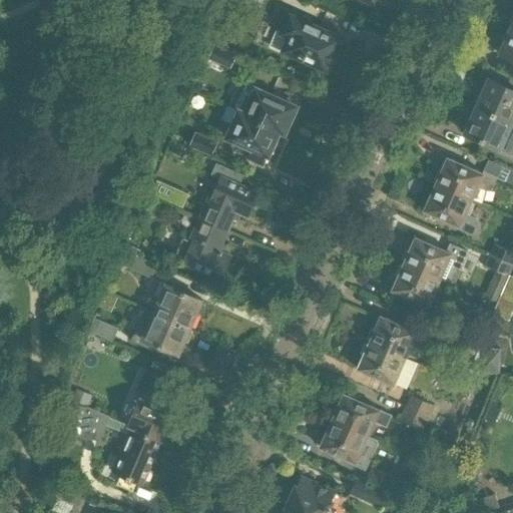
[(233,0),(232,2),(259,13),(264,0),(233,0)]
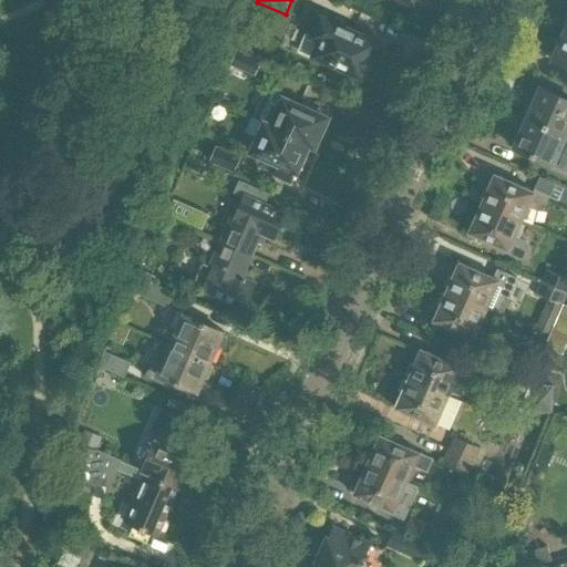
[(315,59),(336,69),(337,64),(362,76),(363,73),(369,75),(377,58),(371,54),(375,43),(313,14),(306,32),(323,40),(315,59)]
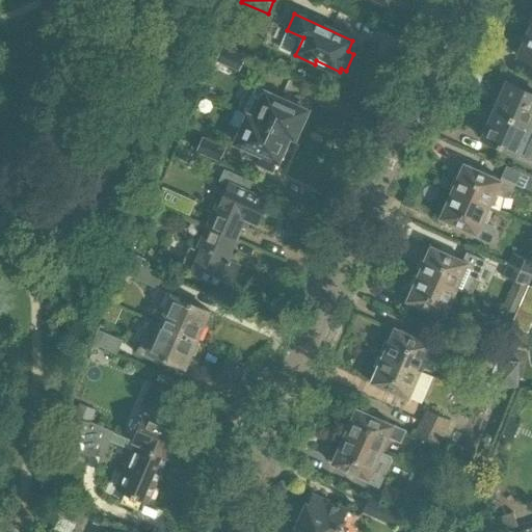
[(517,55),(531,60),(531,27),(530,26),(517,55)]
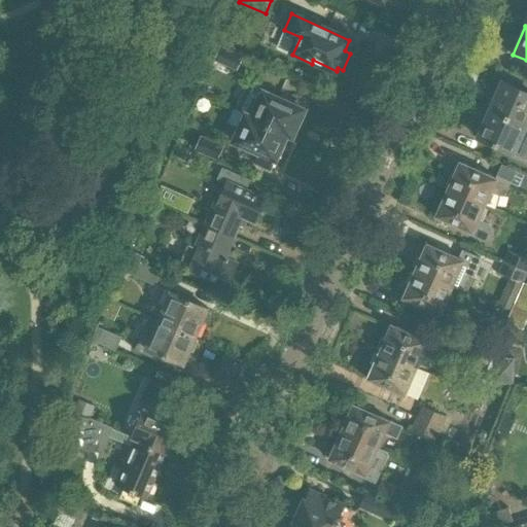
[(213,61),(238,71),(244,56),(220,45),(213,61)]
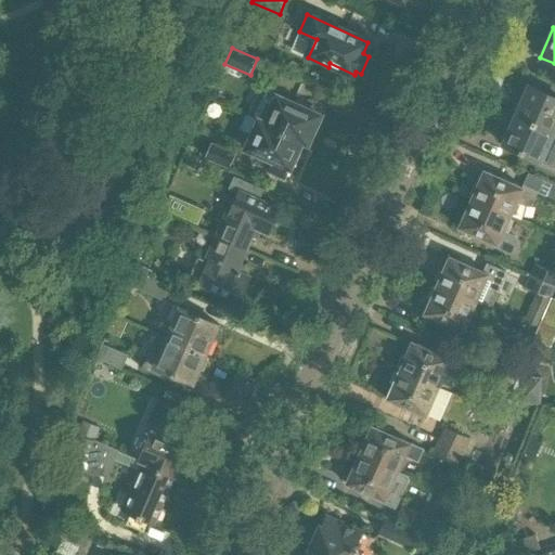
[(514,110),(517,111),(515,115),(554,132),(554,128),(554,97),(528,85),(523,98),(519,97),(514,110)]
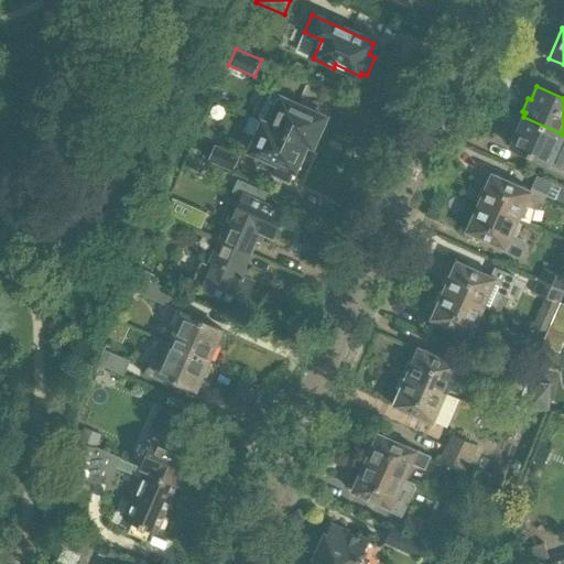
[(263,121),(307,141),(313,143),(325,117),(282,97),(277,108),(271,105),(263,121)]
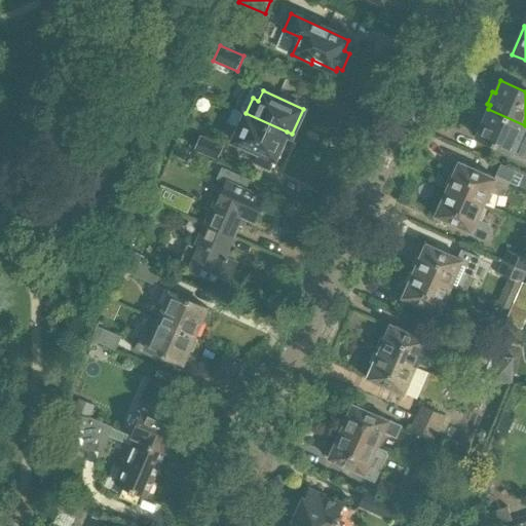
[(477,137),(513,152),(525,125),(488,109),(477,137)]
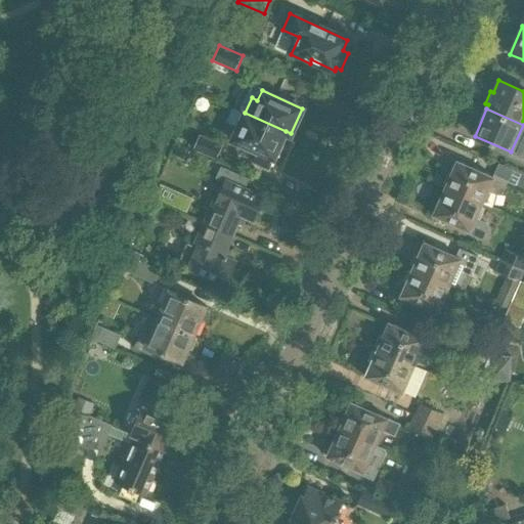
[(232,140),(257,151),(254,159),(269,167),(286,131),(245,113),(238,127),(233,125),(227,137),(232,139),(232,140)]
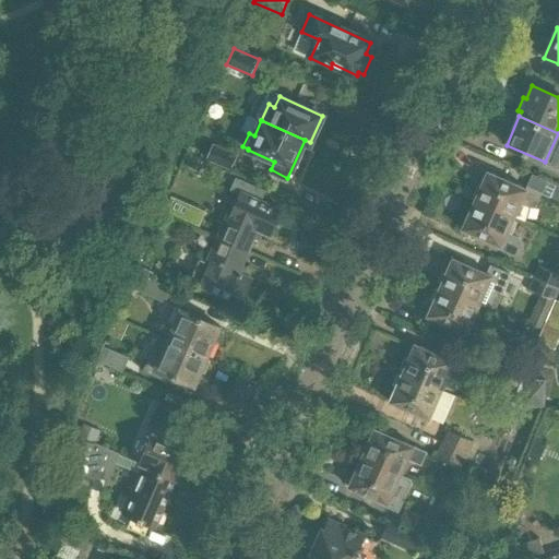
[(206,161),(232,170),(238,155),(213,144),(206,161)]
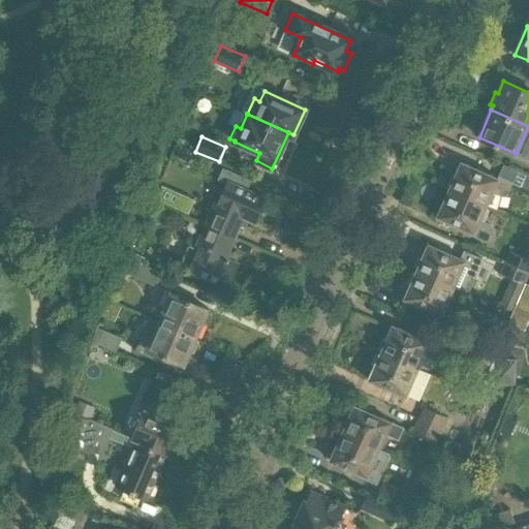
[(499,178),(459,161),(447,188),(486,205),(491,193),(503,198),(508,195),(514,182),(499,176),(499,178)]
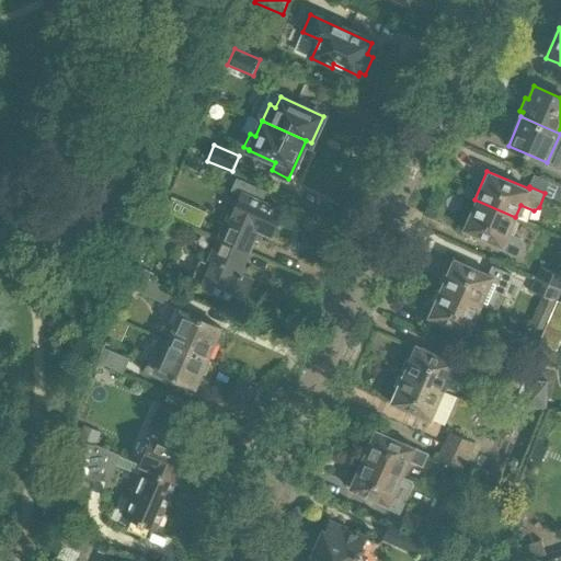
[(553,194),(558,183),(536,173),(531,184),(553,194)]
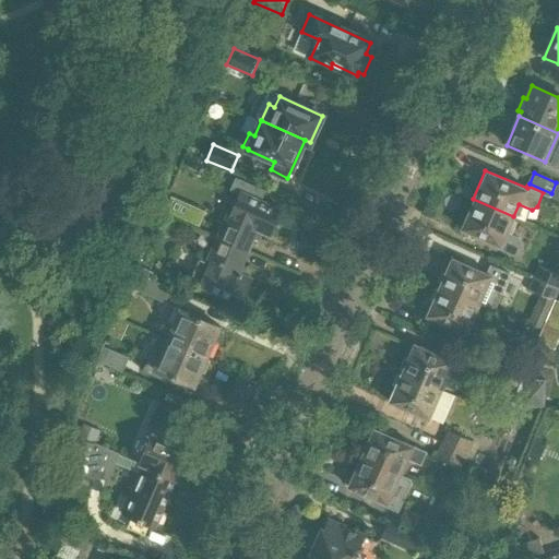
[(282,211),(261,202),(265,191),(236,178),(229,190),(241,195),(233,216),(228,214),(217,238),(248,251),(257,230),(271,236),(282,211)]
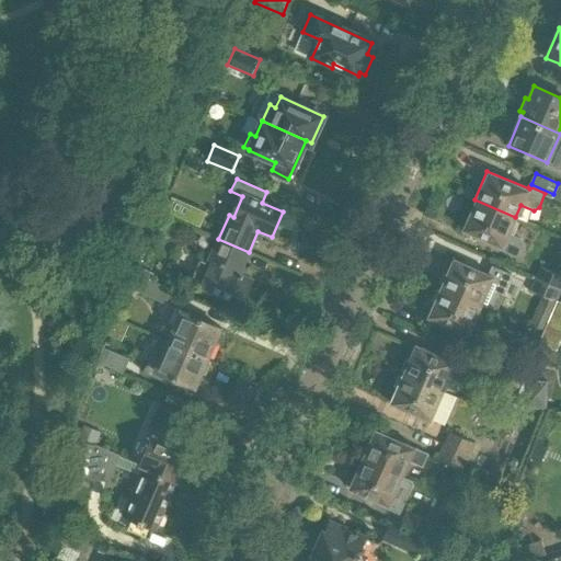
[(522,239),(514,236),(518,224),(513,221),(515,217),(474,199),(461,229),(502,247),(501,251),(518,259),(524,244),(522,239)]
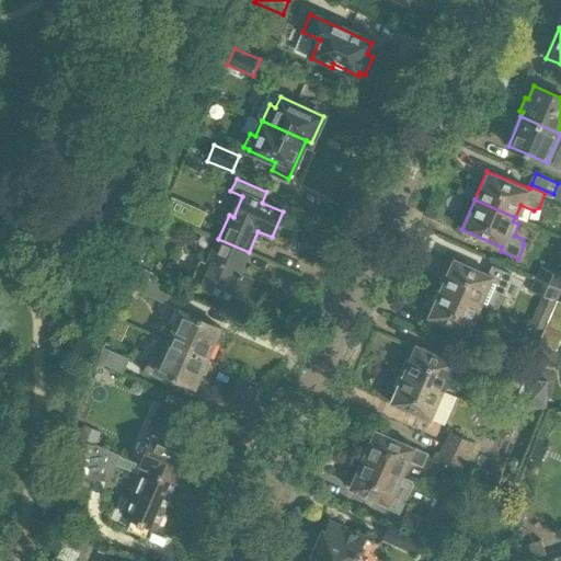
[(199,259),(190,282),(241,305),(252,281),(239,274),(249,252),(218,239),(208,262),(199,259)]
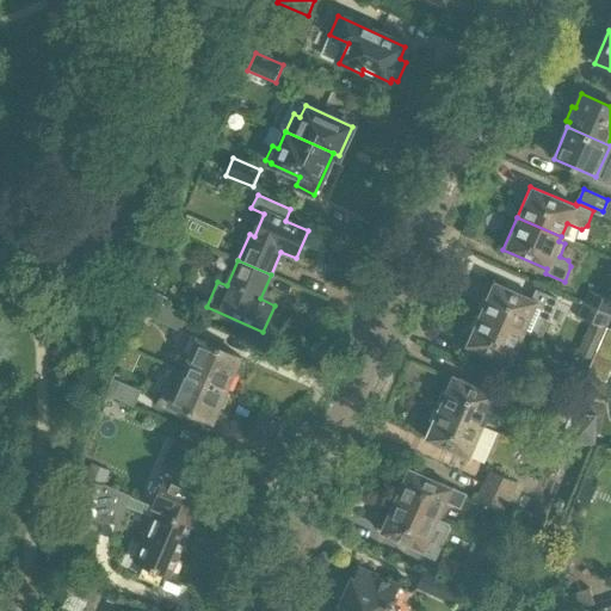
[(537,302),(492,282),(477,314),(523,333),(537,302)]
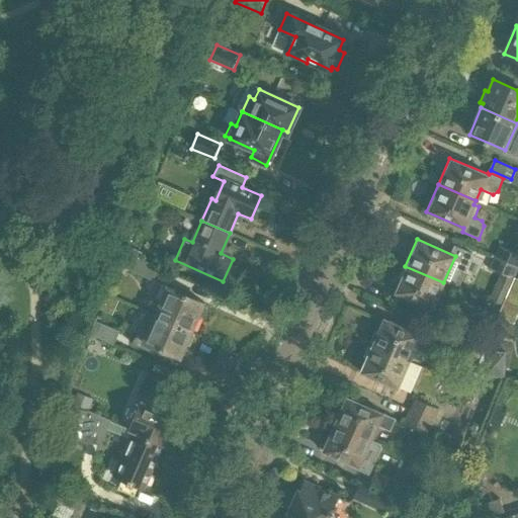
[(496,257),(517,266),(517,251),(501,245),(496,257)]
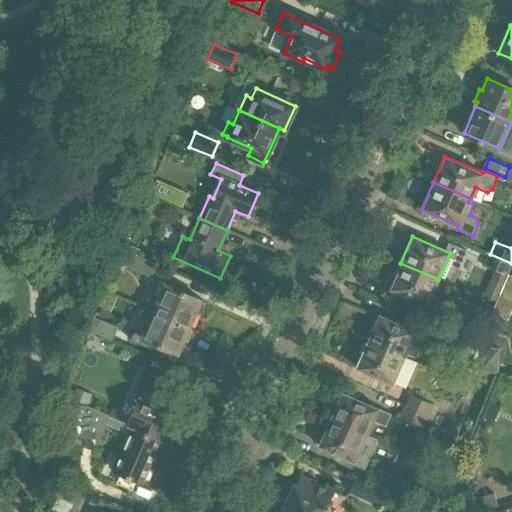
[(162,266),(124,250),(118,263),(157,279),(162,266)]
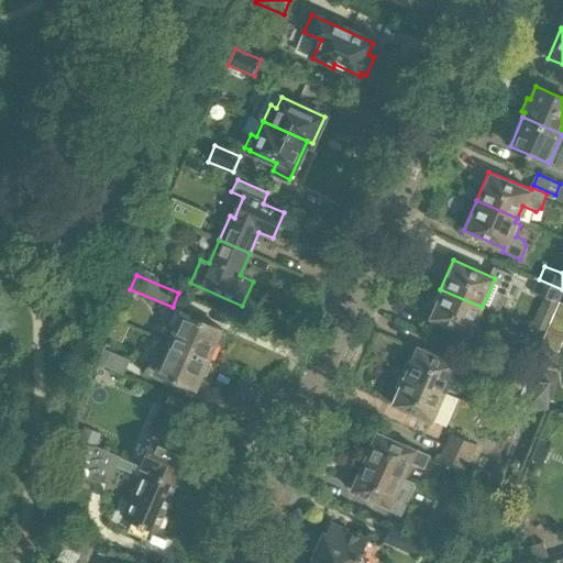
[(562,291),(562,289),(539,279),(533,294),(559,304),(562,291)]
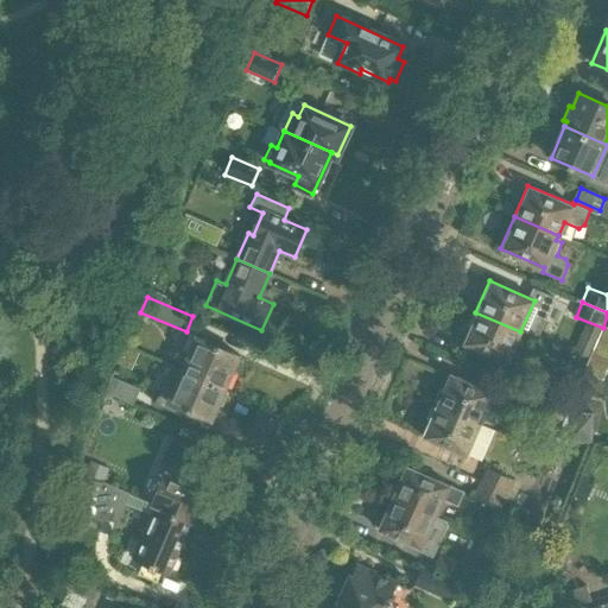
[(462,342),(506,362),(520,331),(475,312),(462,342)]
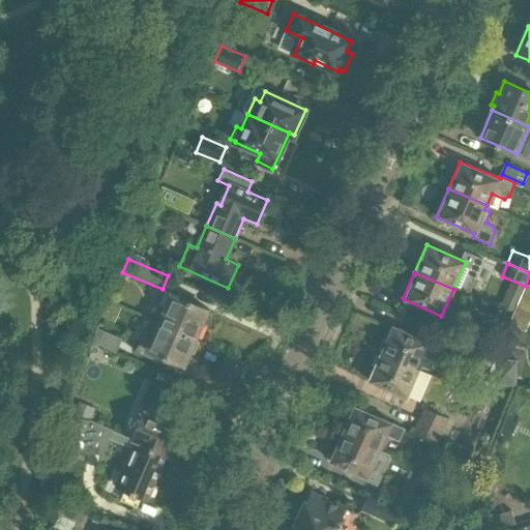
[(208,312),(171,295),(158,323),(196,340),(208,312)]
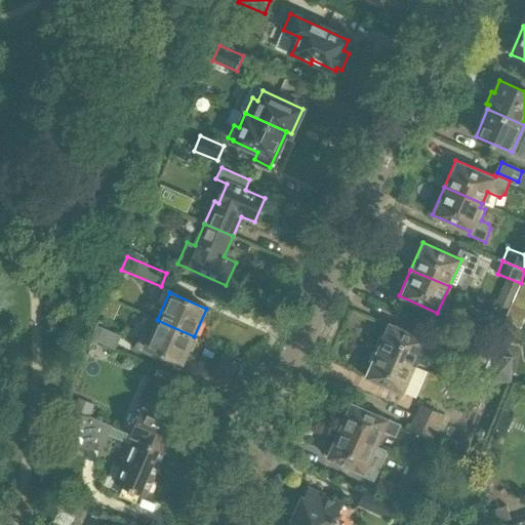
[(510,305),(524,311),(524,308),(524,298),(514,294),(510,305)]
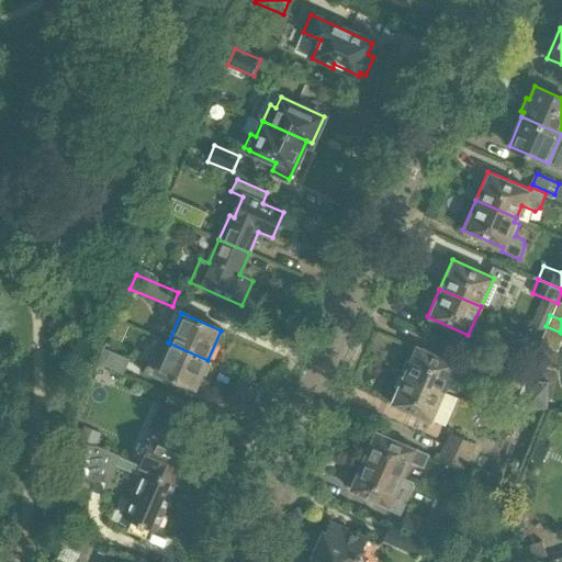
[(561,333),(546,326),(535,353),(550,360),(561,333)]
